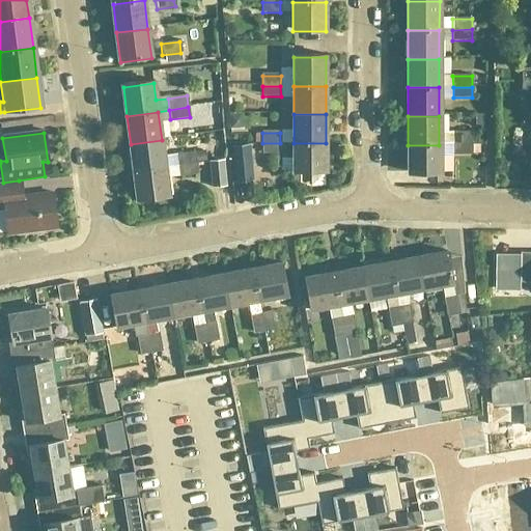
[(453,133),(453,144),(472,144),(472,133),(453,133)]
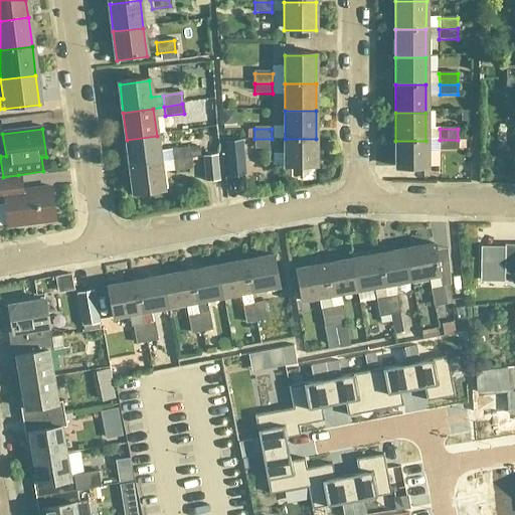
[(131,167),(160,163),(157,136),(127,140),(131,167)]
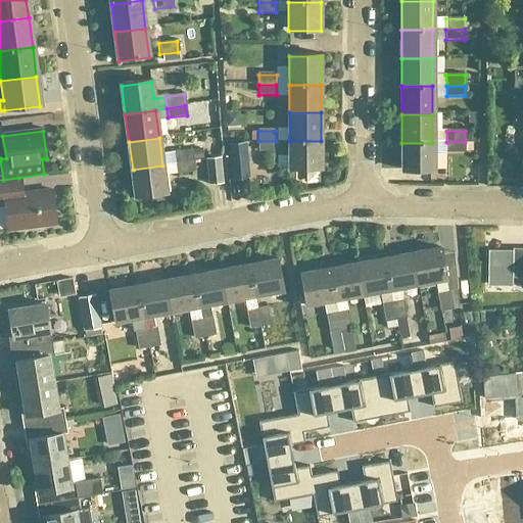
[(321,170),(321,141),(289,141),(276,141),(258,141),(258,151),(276,151),(276,153),(289,153),(289,170),(321,170)]
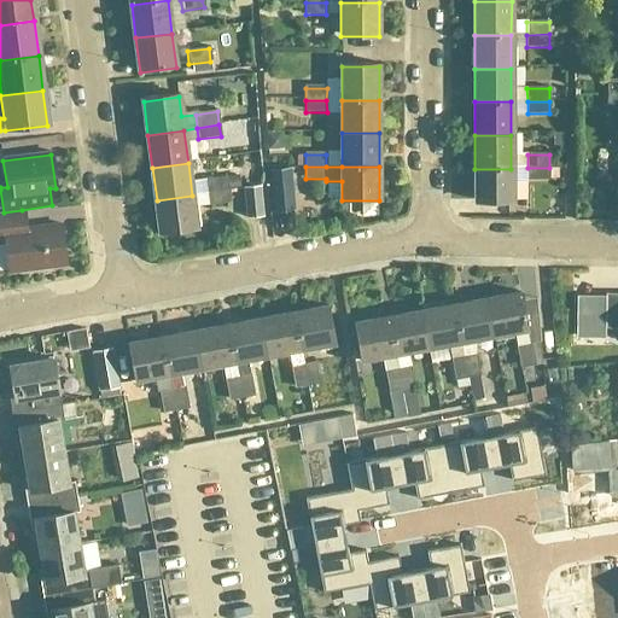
[(528,168),(528,181),(549,180),(549,168),(528,168)]
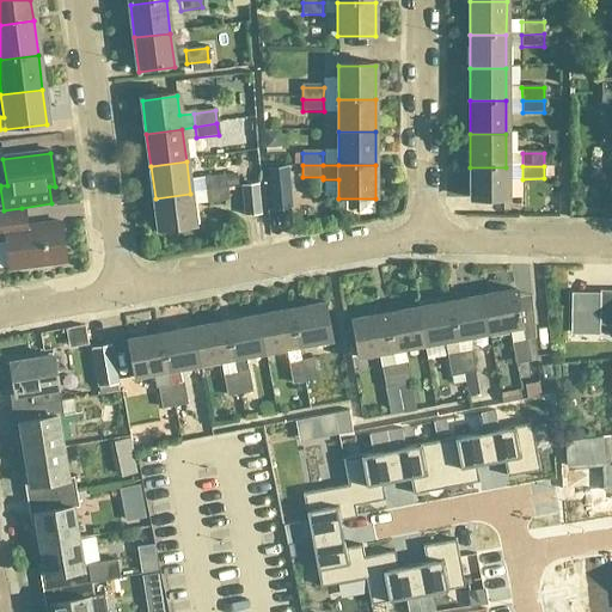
[(267,170),(271,212),(292,209),(288,167),(267,170)]
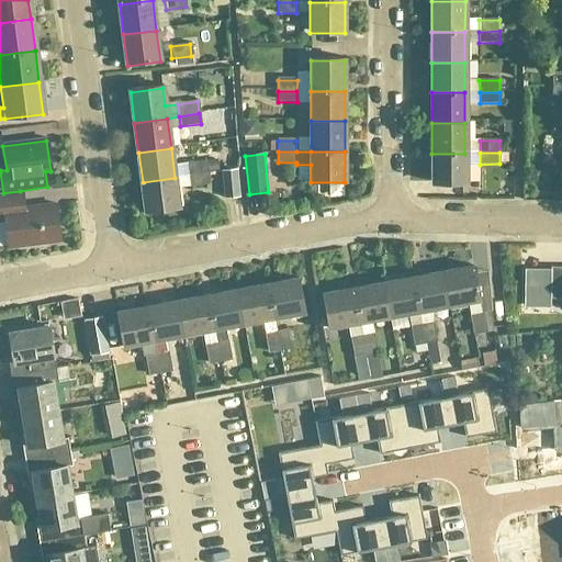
[(464,184),(464,154),(431,154),(431,184),(464,184)]
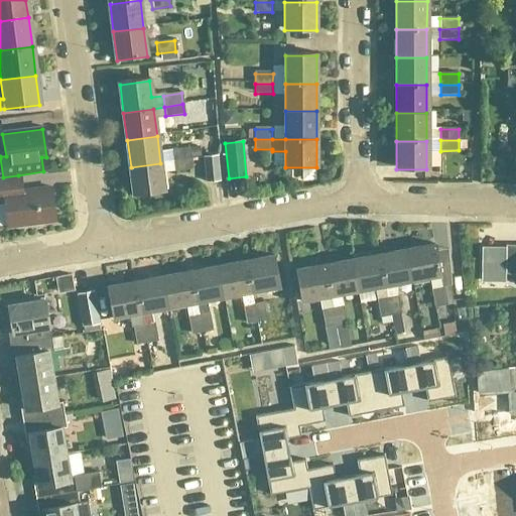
[(170,151),(171,162),(189,159),(188,148),(170,151)]
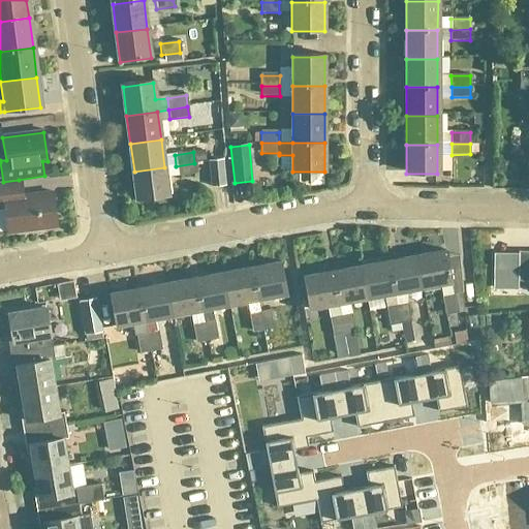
[(222,160),(209,161),(211,188),(224,187),(222,160)]
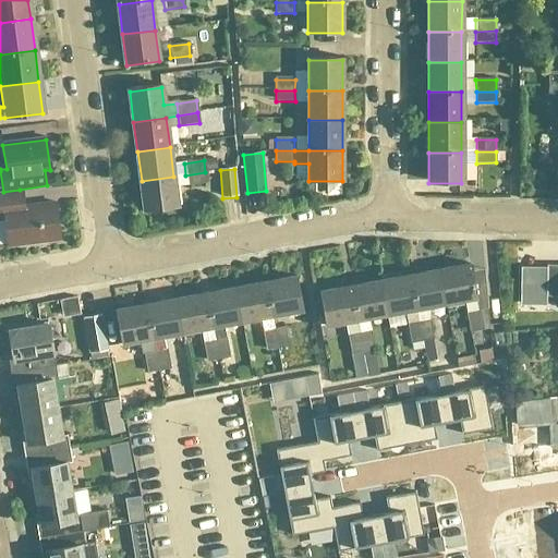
[(207,183),(205,172),(185,176),(186,185),(207,183)]
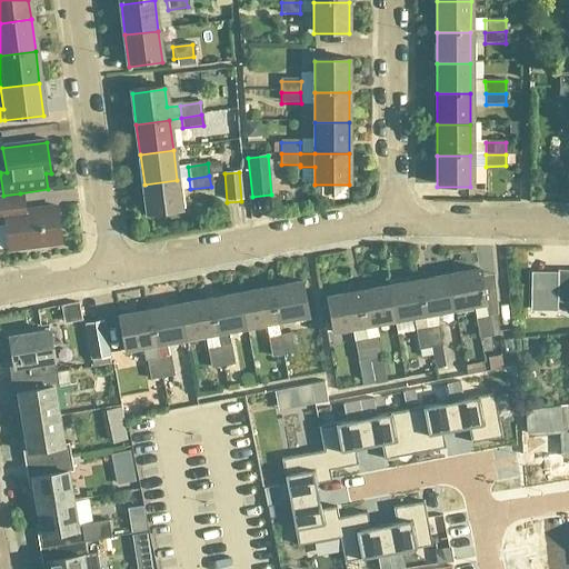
[(177,180),(145,185),(148,216),(181,211),(177,180)]
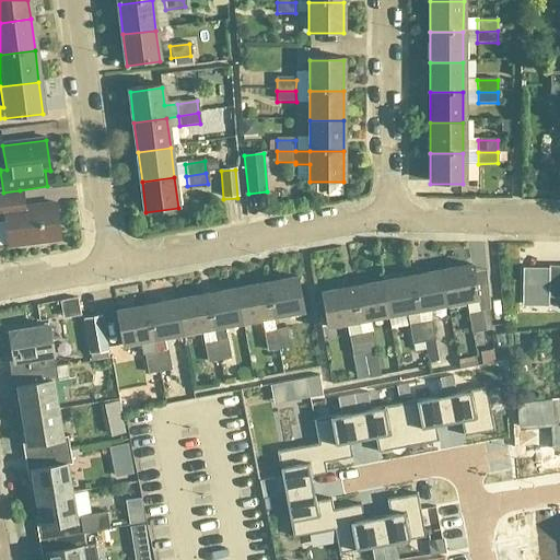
[(6,196),(0,196),(0,218),(4,218),(9,247),(60,242),(56,205),(53,206),(37,207),(26,208),(25,194),(14,195),(6,196)]
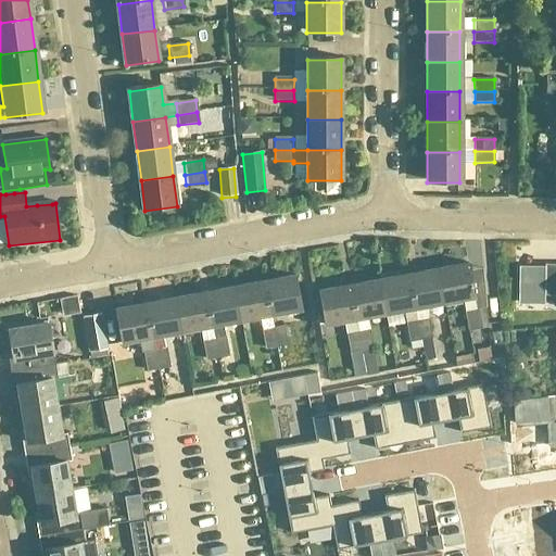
[(476,312),(474,299),(467,265),(438,270),(443,304),(464,300),(470,332),(485,329),(484,310),(476,312)]
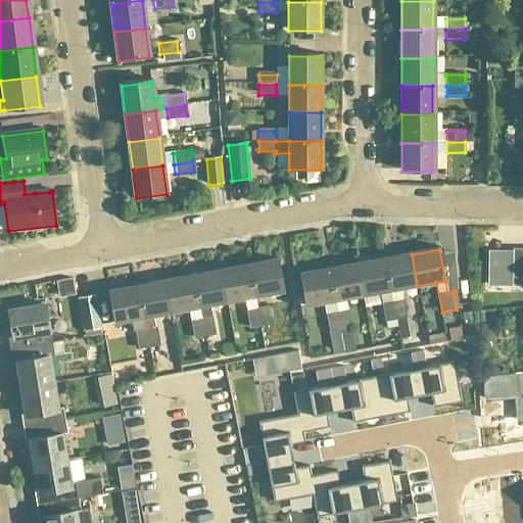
[(522,249),(512,249),(512,278),(522,278),(522,249)]
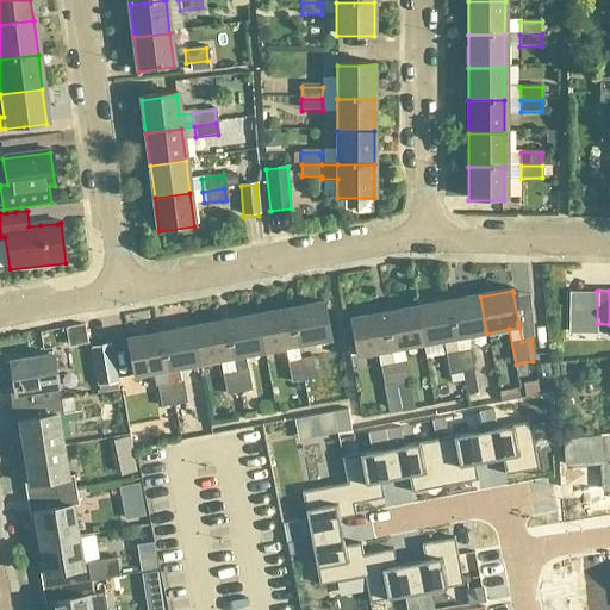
[(448,303),(454,340),(486,334),(480,297),(448,303)]
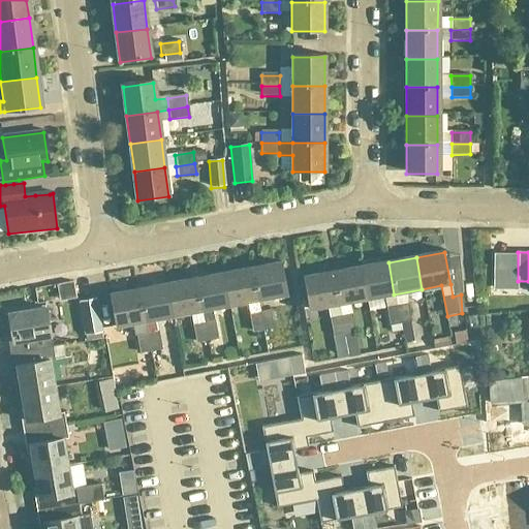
[(361,268),(366,300),(394,294),(389,262),(361,268)]
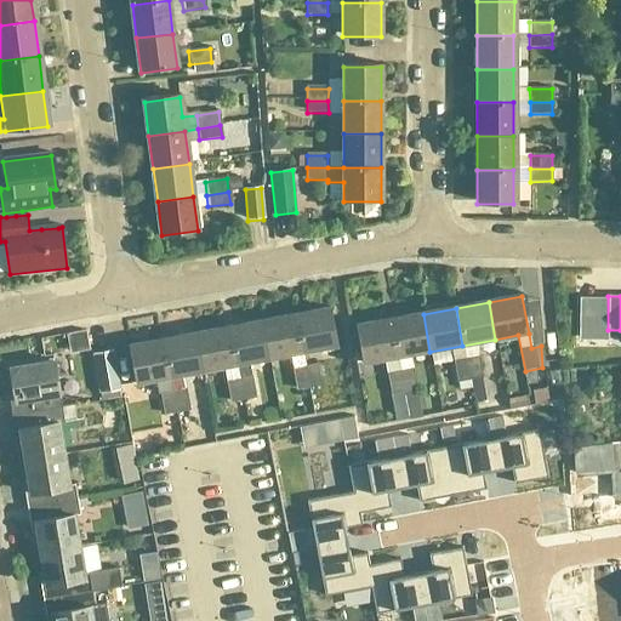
[(295,315),(302,352),(335,345),(328,309),(295,315)]
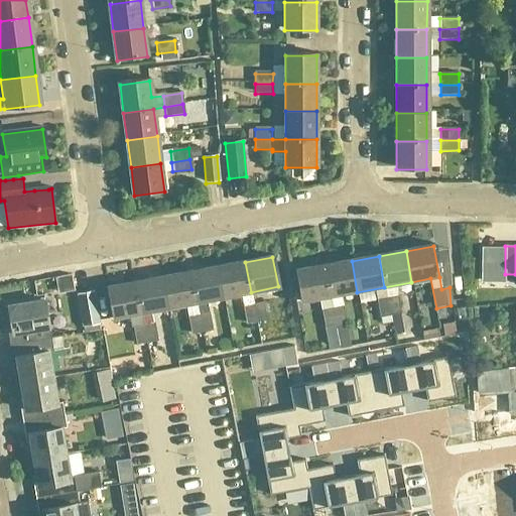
[(325,266),(330,297),(357,292),(352,261),(325,266)]
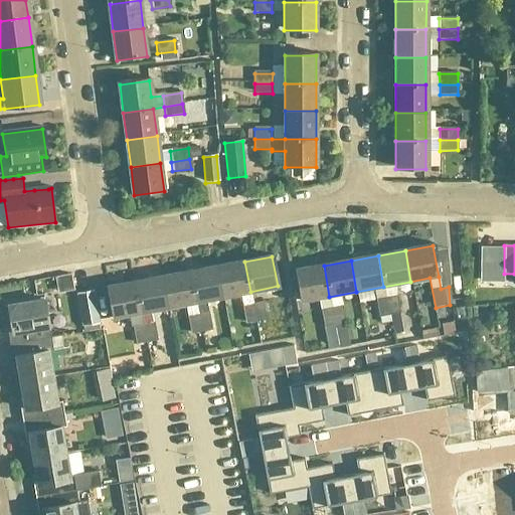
[(217,268),(223,297),(250,292),(244,262),(217,268)]
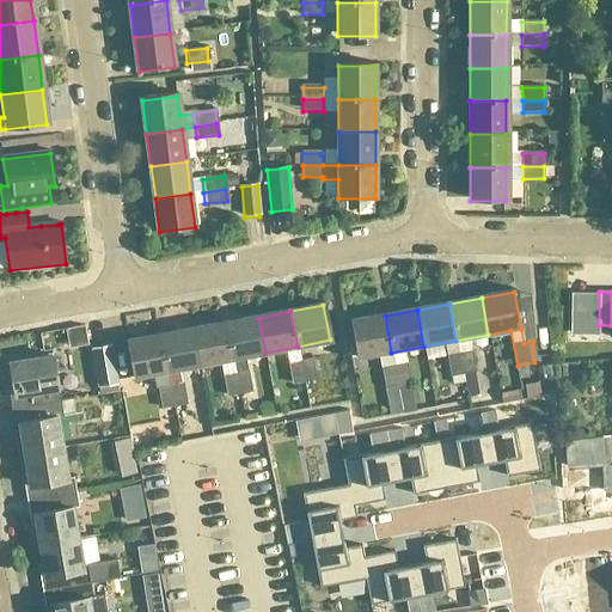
[(391,353),(385,316),(352,322),(357,359),(391,353)]
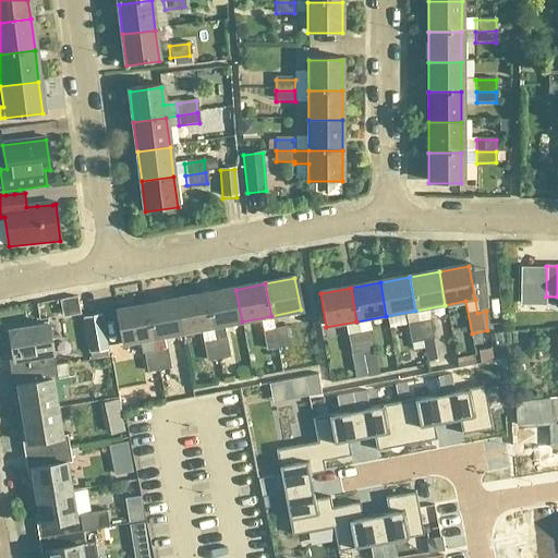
[(206,295),(211,328),(242,322),(235,290),(206,295)]
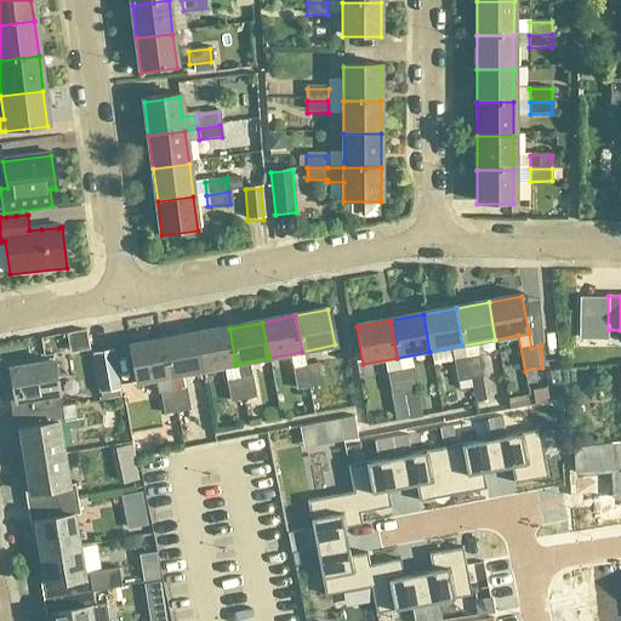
[(203,371),(222,368),(235,365),(229,329),(195,335),(203,371)]
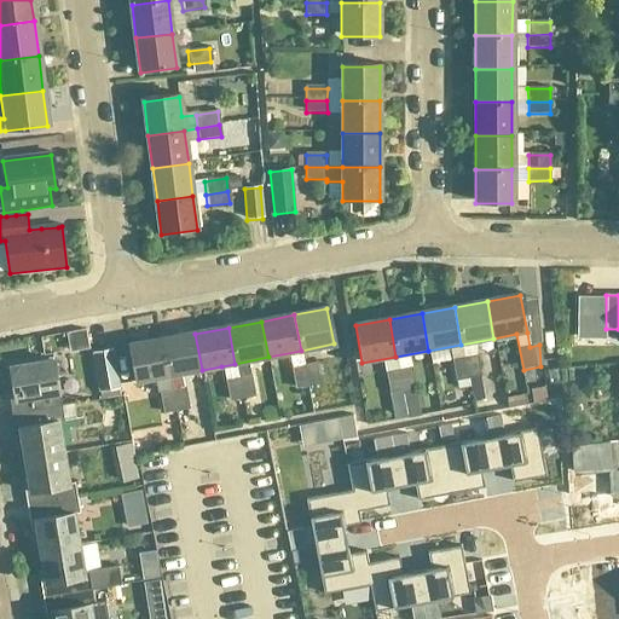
[(168,376),(181,374),(202,370),(195,334),(161,341),(168,376)]
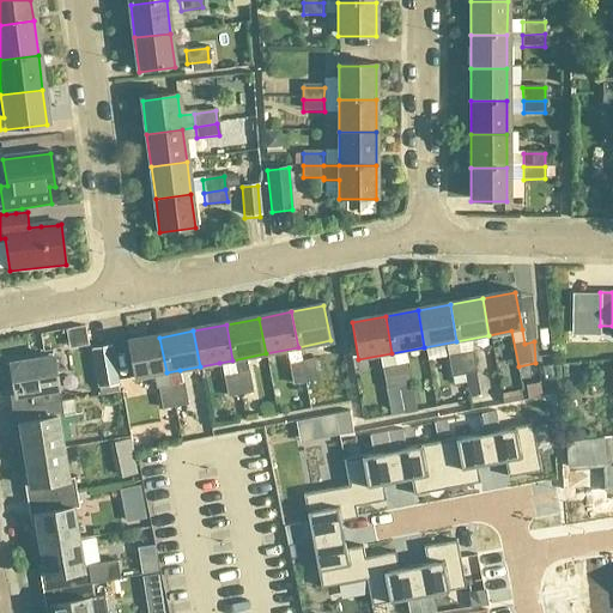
[(170,387),(167,372),(159,338),(128,344),(135,380),(153,376),(156,390),(158,390),(158,389),(170,387)]
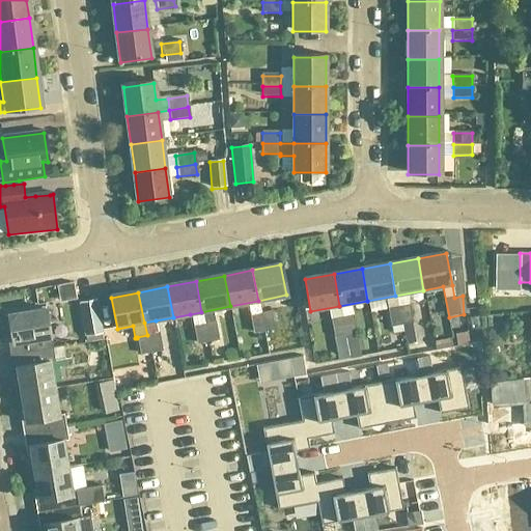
[(96,302),(80,304),(85,336),(102,333),(96,302)]
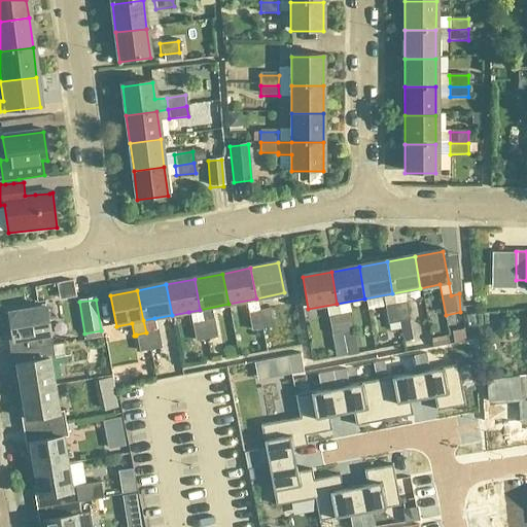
[(407,303),(396,305),(399,322),(410,320),(407,303)]
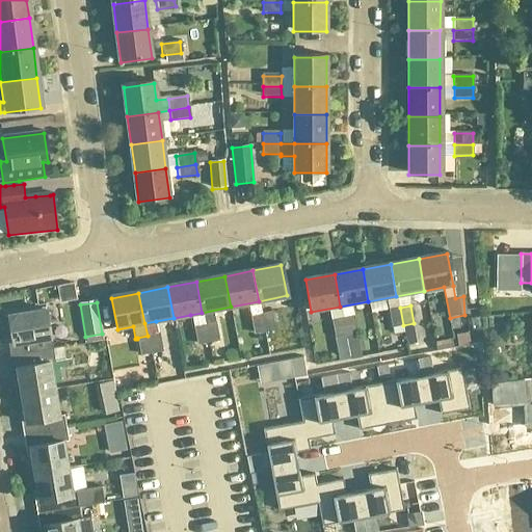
[(403,325),(400,308),(390,310),(393,327),(403,325)]
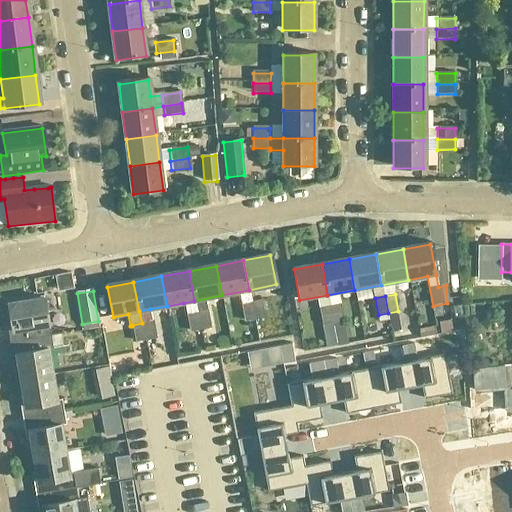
[(10,343),(51,337),(44,299),(9,305),(13,331),(8,332),(10,343)]
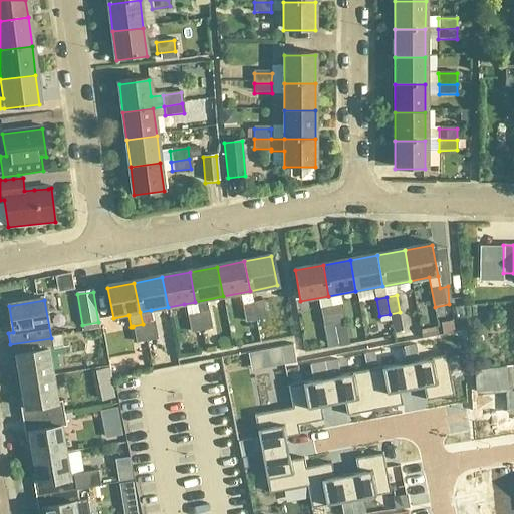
[(262,301),(252,303),(255,320),(265,318),(262,301)]
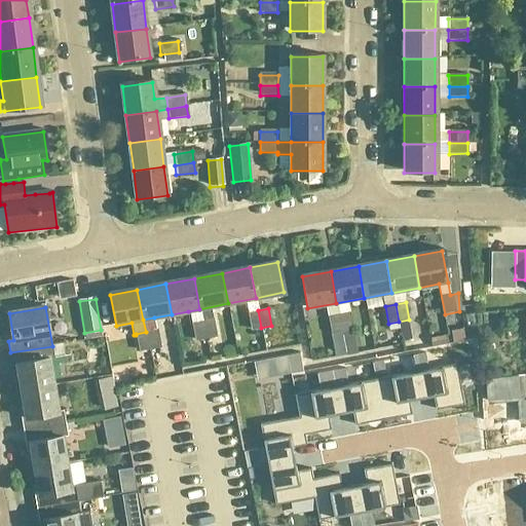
[(261,328),(258,310),(248,312),(251,330),(261,328)]
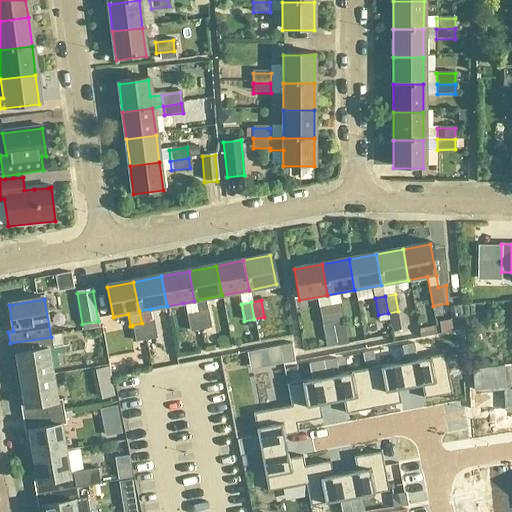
[(343,322),(339,305),(329,307),(333,324),(343,322)]
